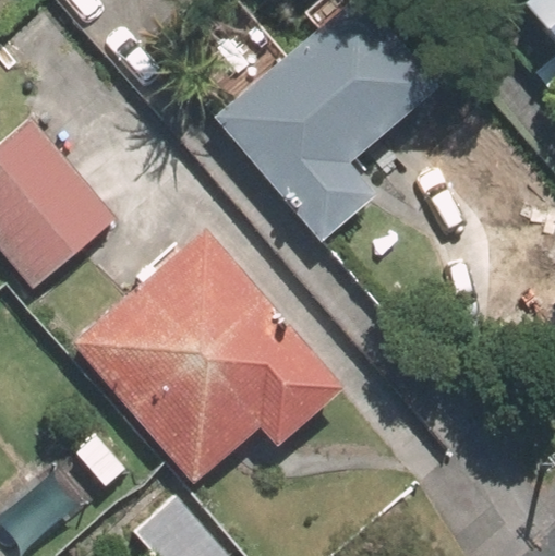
[(351,0),(218,113),(326,239),(377,194),(352,162),(444,85),(370,0),(351,0)]
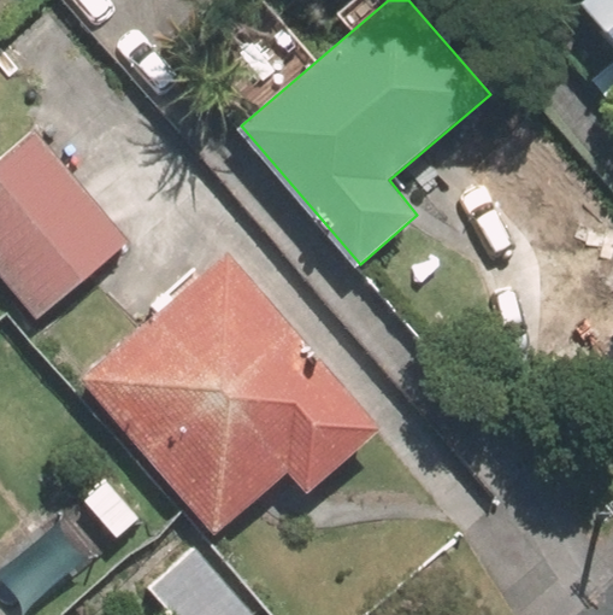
[(578,0),(577,1),(612,42),(612,0),(578,0)]
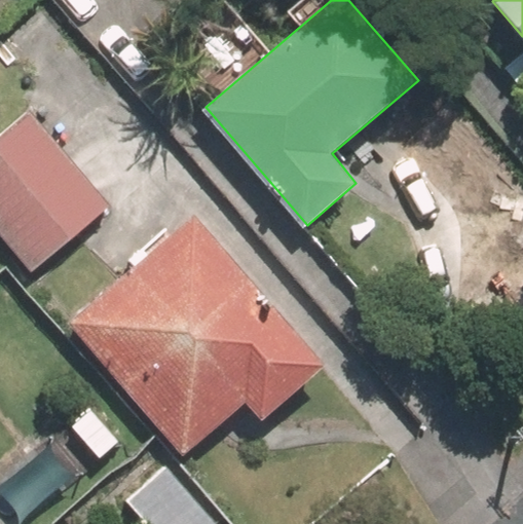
[(0,136),(0,234),(30,269),(107,202),(28,112),(0,136)]
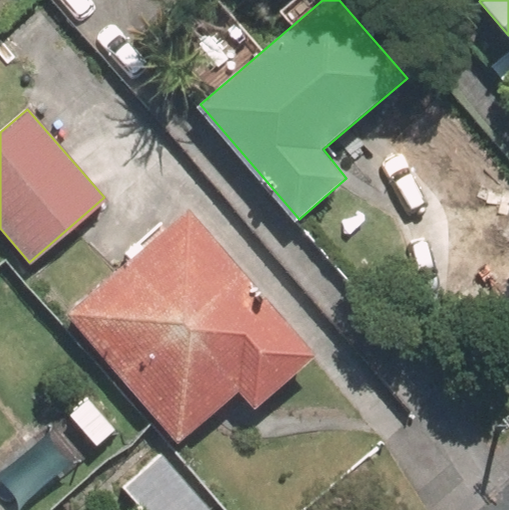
[(67,315),(175,441),(236,389),(253,410),(314,358),(188,212),(67,315)]
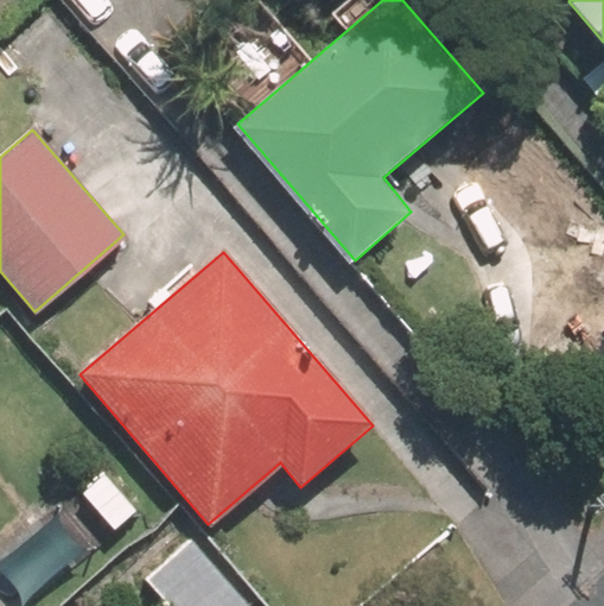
[(44,529),(21,549),(53,587),(76,566),(44,529)]
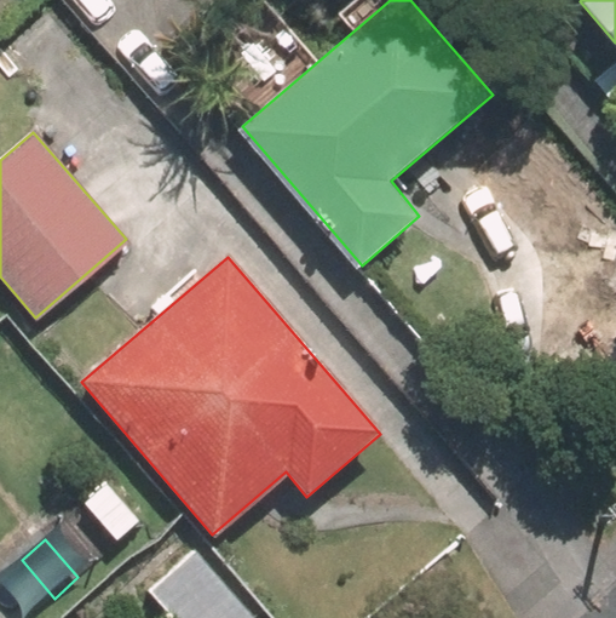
[(253,617),(196,550),(150,591),(173,617),(253,617)]
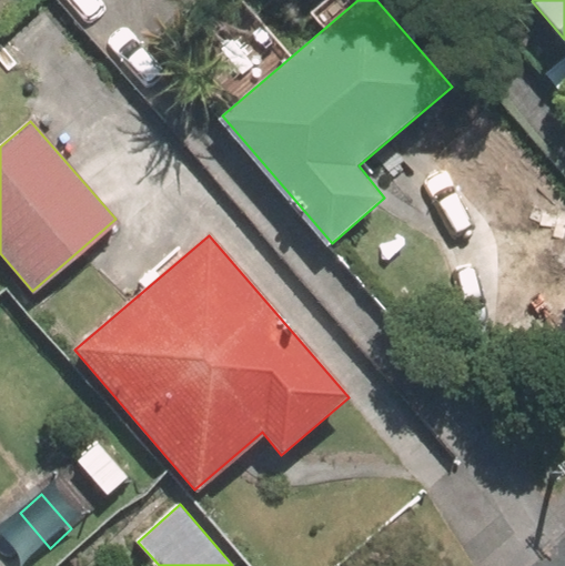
All buildings are outlined.
